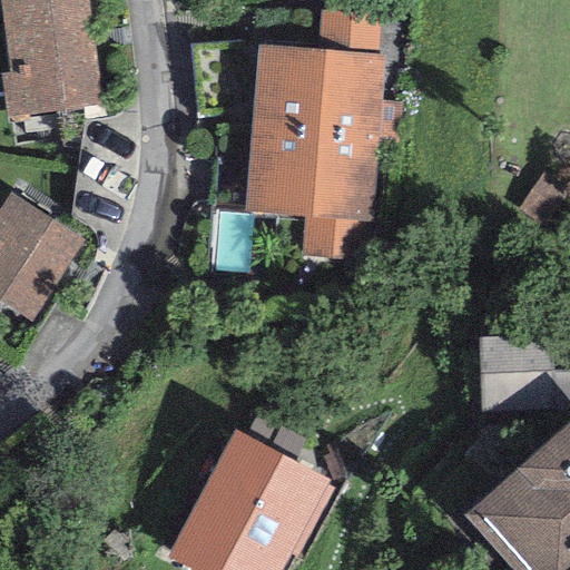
[(0,0),(0,1),(3,29),(91,19),(89,0),(0,0)]
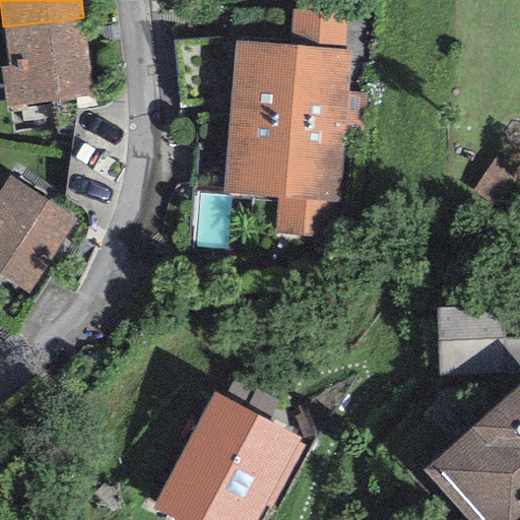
[(233,43),(229,113),(344,120),(348,52),(341,51),(344,10),(294,7),(290,47),(233,43)]
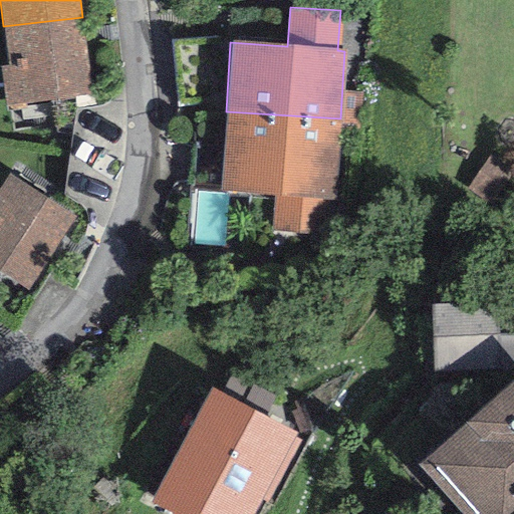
[(92,94),(82,17),(3,26),(8,66),(0,67),(5,105),(92,94)]
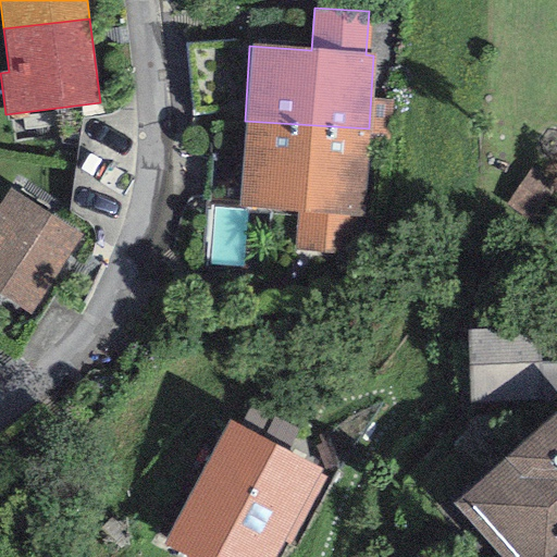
[(369,128),(245,121),(239,207),(296,211),(294,251),(360,256),(369,128)]
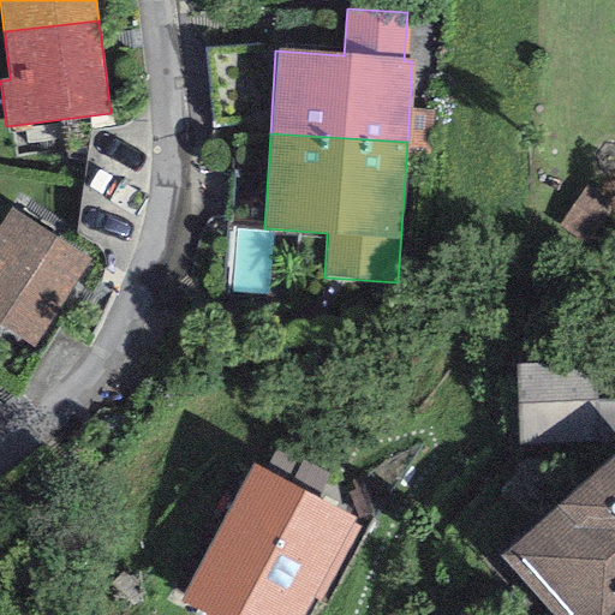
[(91,261),(10,209),(0,224),(0,327),(34,348),(91,261)]
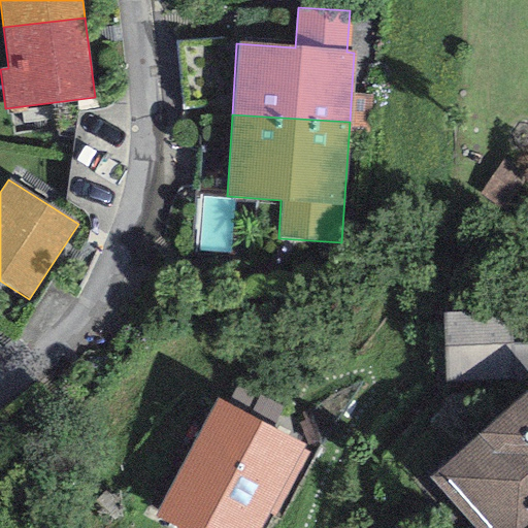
[(510,311),(443,314),(444,383),(512,381),(510,311)]
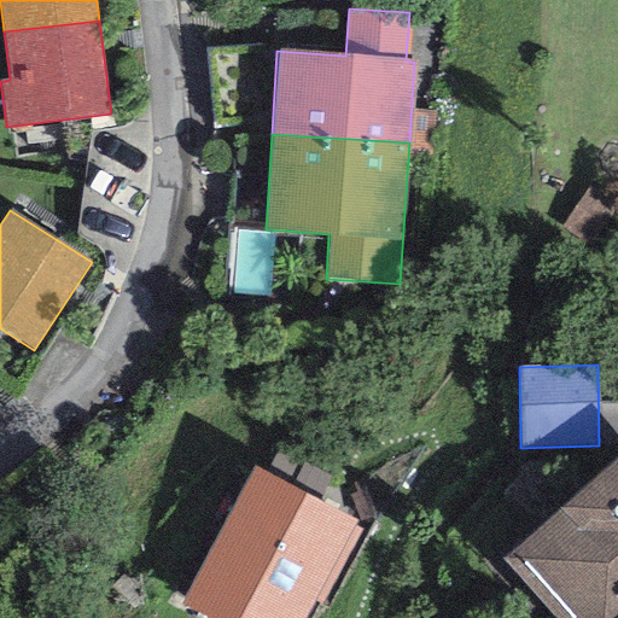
[(617,617),(617,456),(502,557),(554,617),(617,617)]
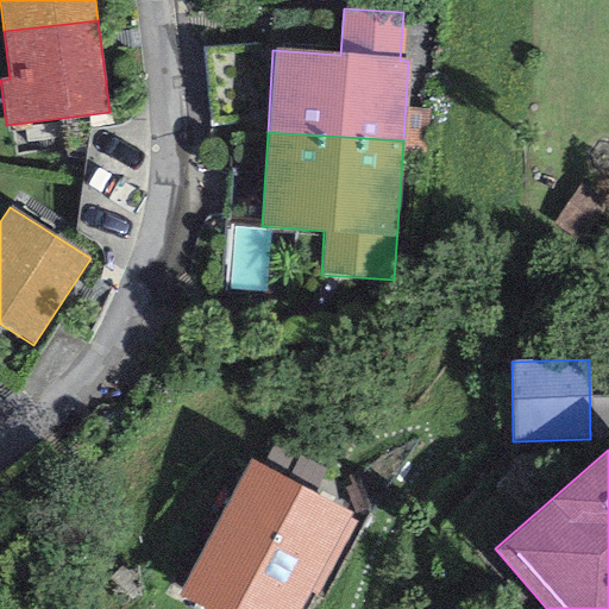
[(250,459),(176,595),(202,608),(300,608),(309,592),(318,597),(357,525),(347,519),(351,514),(250,459)]
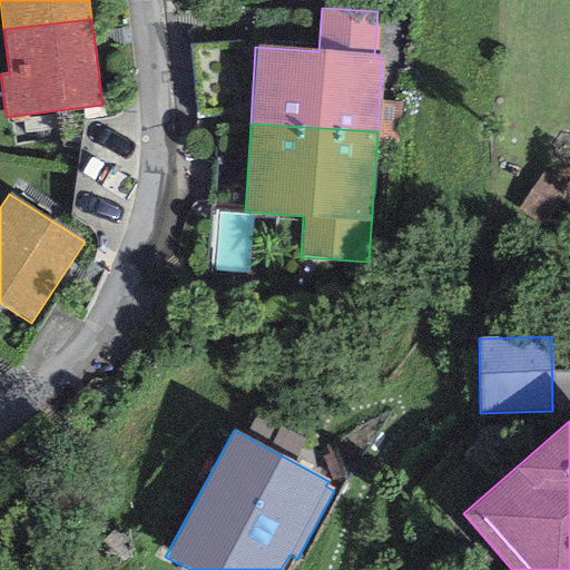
All buildings are outlined.
